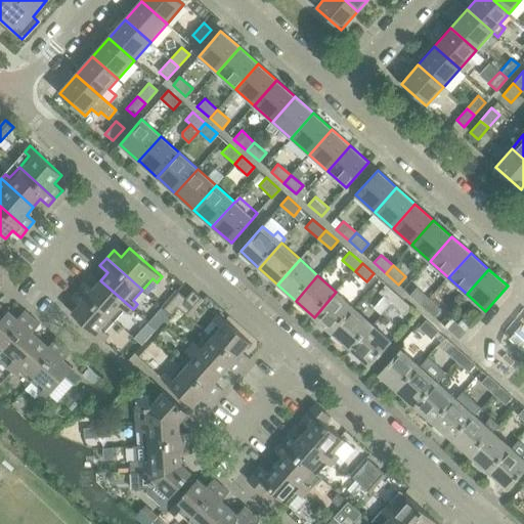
[(124,310),(128,314),(133,309),(100,280),(93,289),(85,281),(79,289),(115,321),(124,310)]
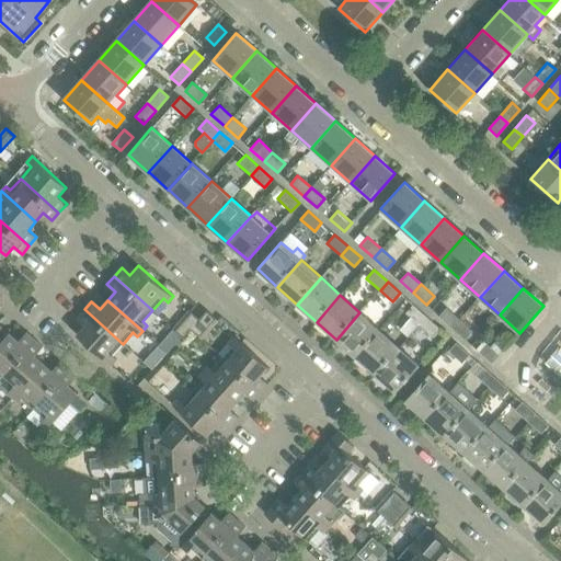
[(413,305),(407,312),(420,324),(427,317),(413,305)]
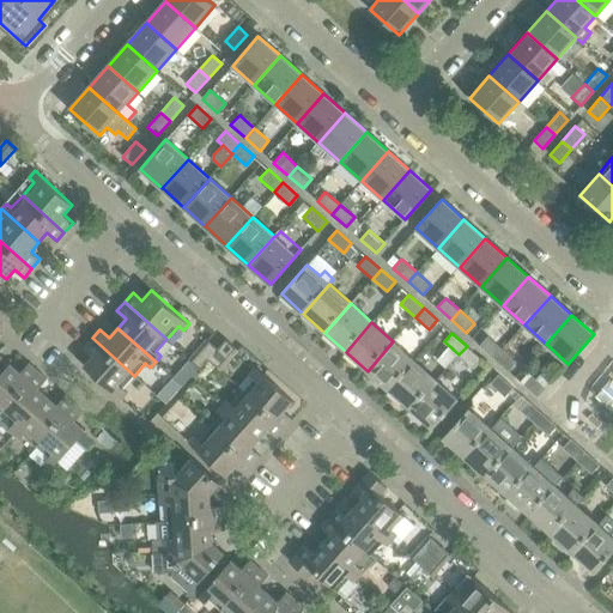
[(487,337),(480,345),(495,358),(503,350),(487,337)]
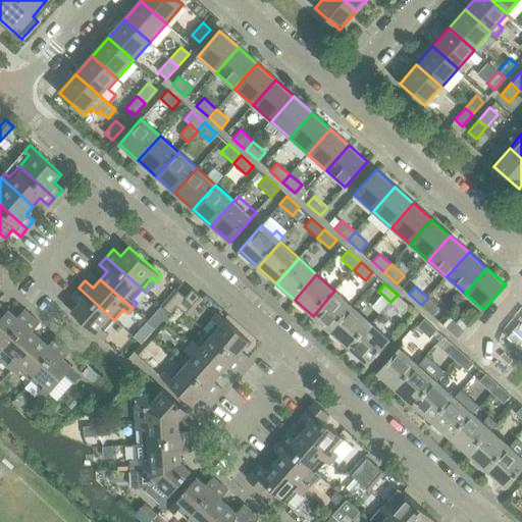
[(109,334),(104,330),(114,320),(79,288),(71,296),(80,303),(71,311),(104,341),(109,334)]
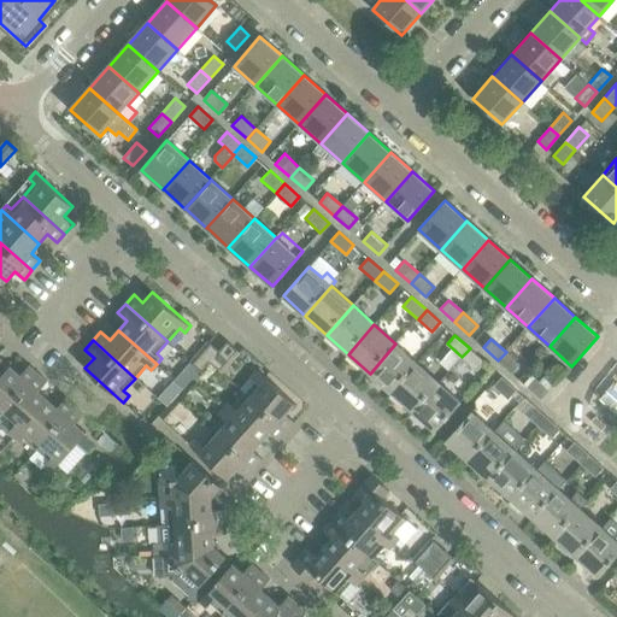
[(240,352),(227,341),(219,351),(211,362),(211,363),(222,372),(240,352)]
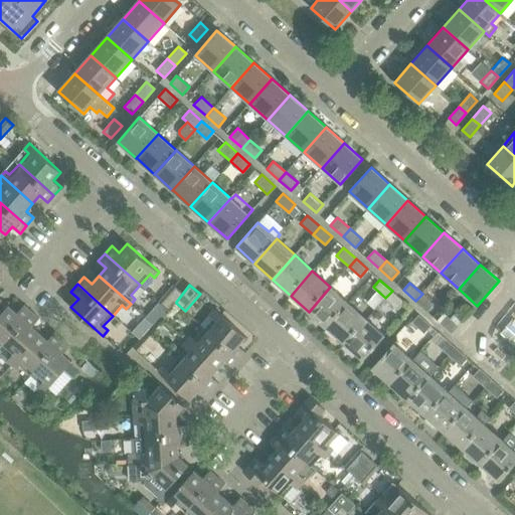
[(183,293),(175,286),(160,302),(170,311),(176,303),(176,302),(183,293)]
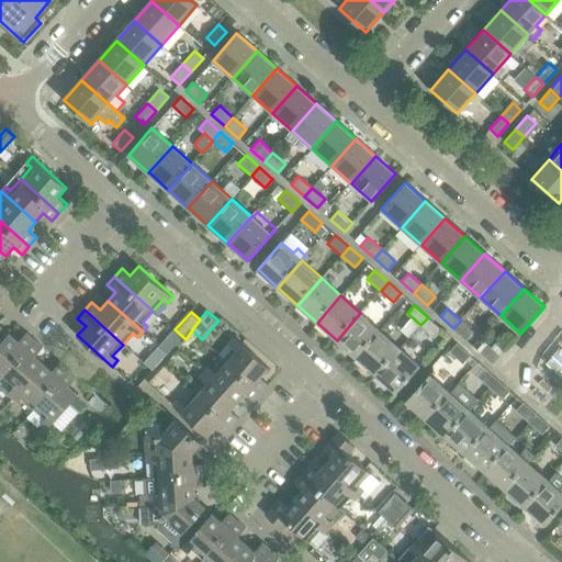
[(337,340),(357,358),(380,330),(360,313),(337,340)]
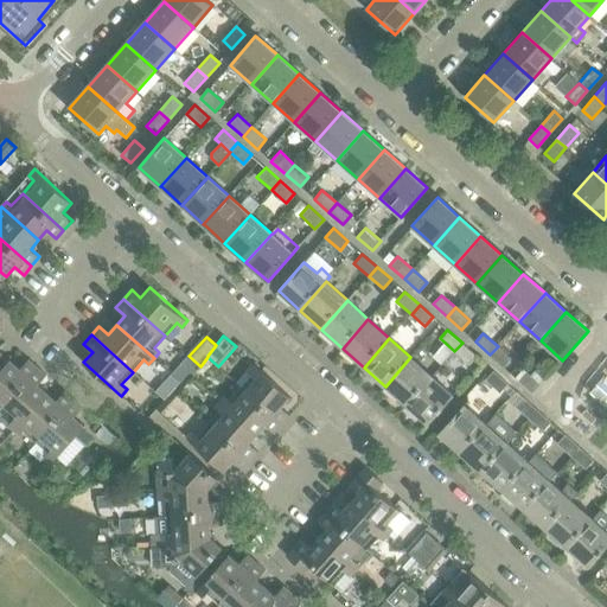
[(468,364),(475,355),(462,343),(454,351),(468,364)]
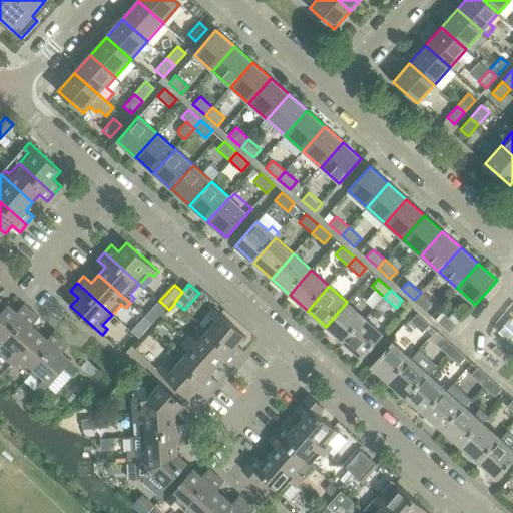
[(426,311),(432,303),(421,293),(414,300),(426,311)]
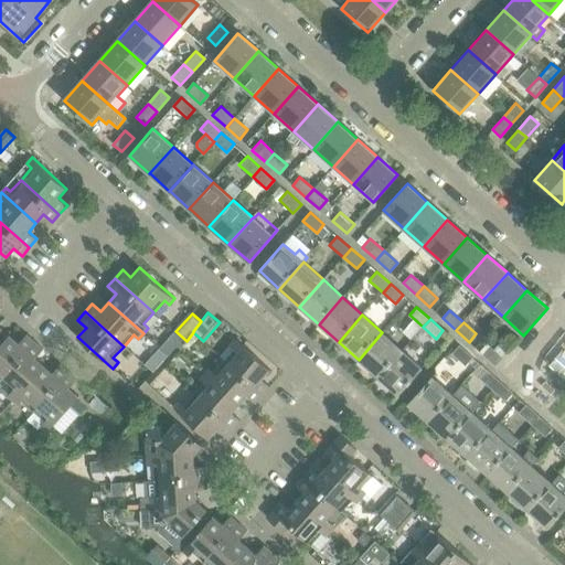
[(359,360),(379,376),(402,350),(382,332),(359,360)]
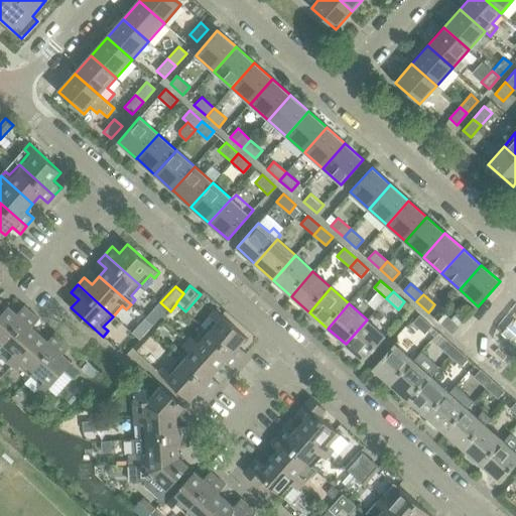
[(25,306),(18,313),(9,305),(0,315),(0,347),(1,348),(32,312),(25,306)]
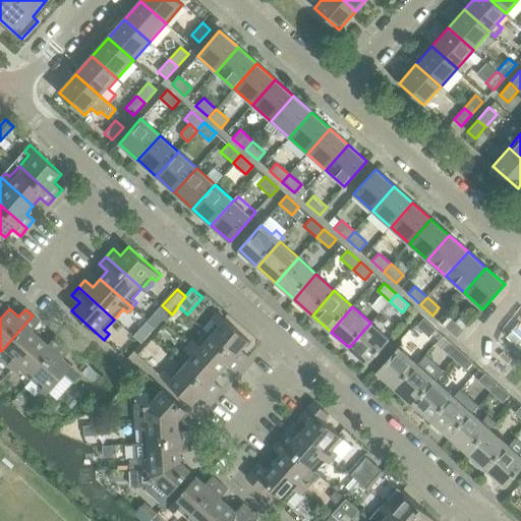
[(213,317),(217,322),(208,332),(243,364),(250,356),(242,349),(249,340),(218,311),(213,317)]
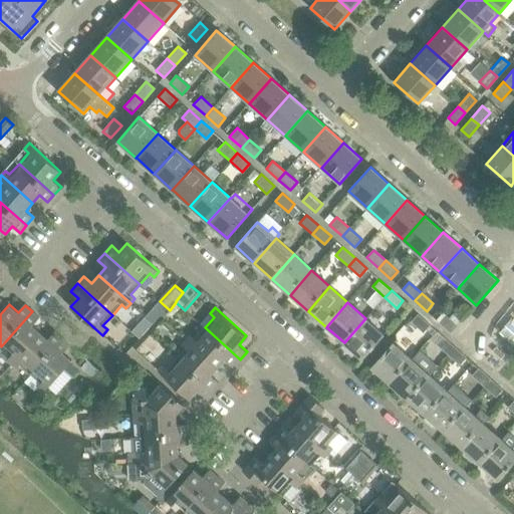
[(33,325),(39,318),(32,311),(1,346),(11,355),(8,359),(12,363),(40,332),(33,325)]
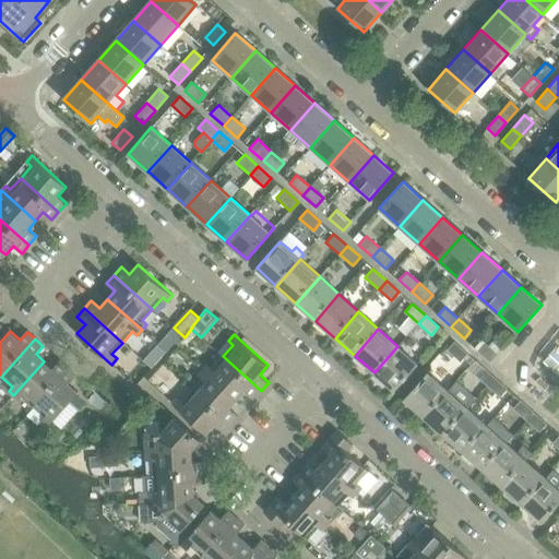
[(466,352),(454,342),(448,349),(459,359),(466,352)]
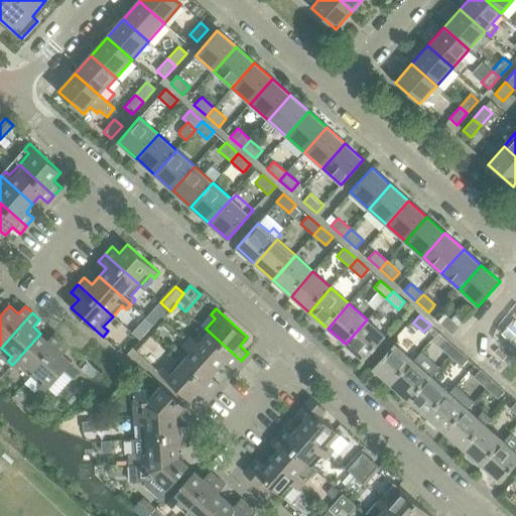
[(453,335),(460,327),(447,315),(440,324),(453,335)]
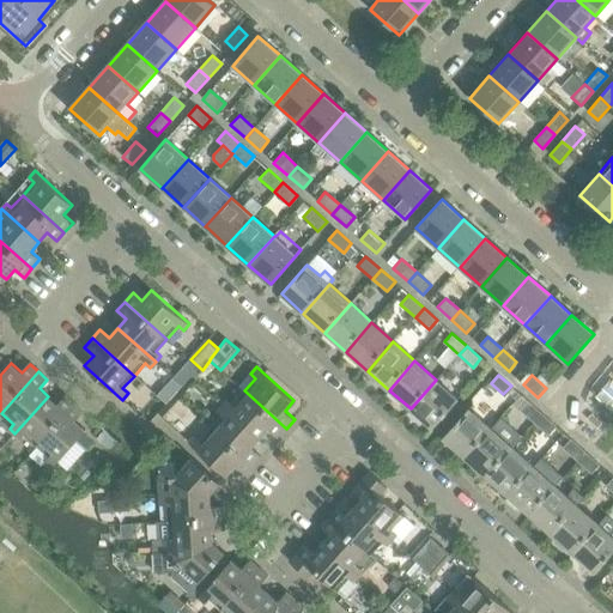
[(175,378),(162,393),(170,401),(183,387),(175,378)]
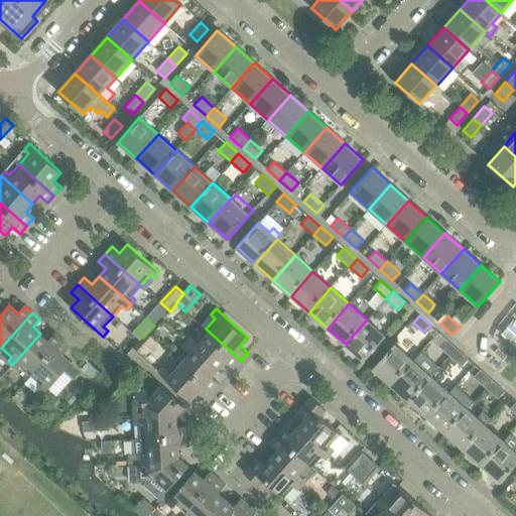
[(364,361),(386,337),(367,319),(346,344),(364,361)]
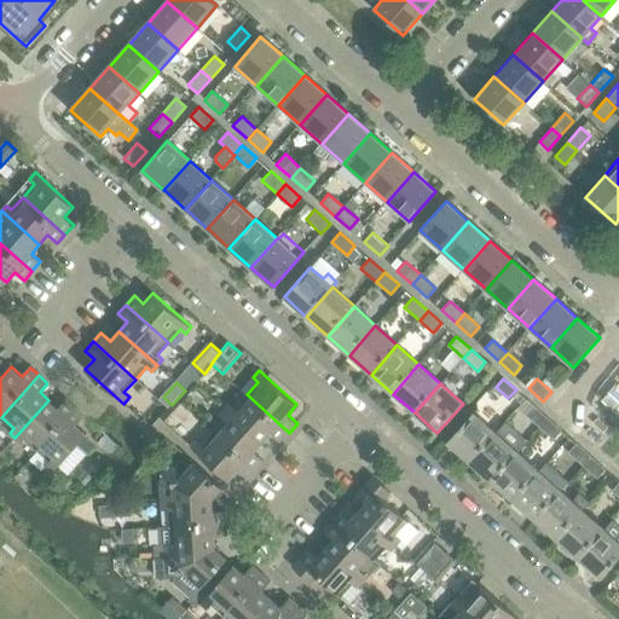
[(272,433),(281,441),(289,433),(247,394),(235,408),(230,403),(225,409),(264,443),(272,433)]
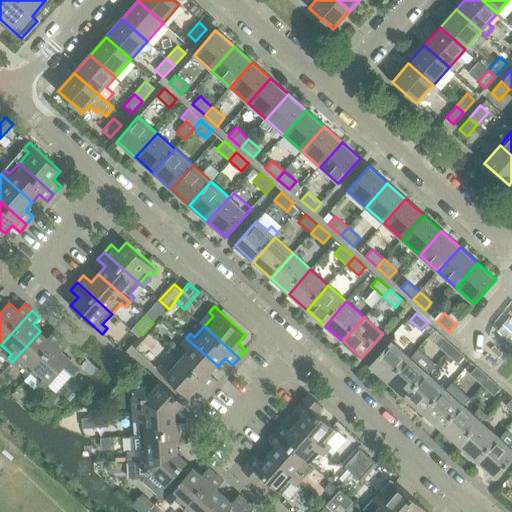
[(55,331),(48,338),(40,331),(12,362),(17,367),(21,362),(31,372),(62,337),(55,331)]
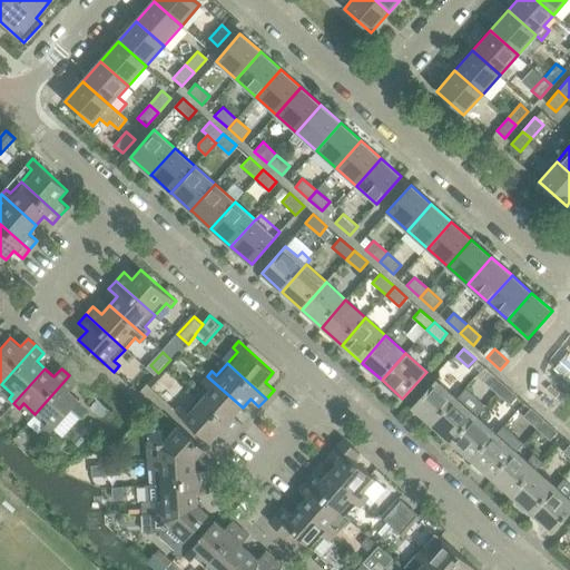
[(491,372),(483,381),(497,393),(504,384),(491,372)]
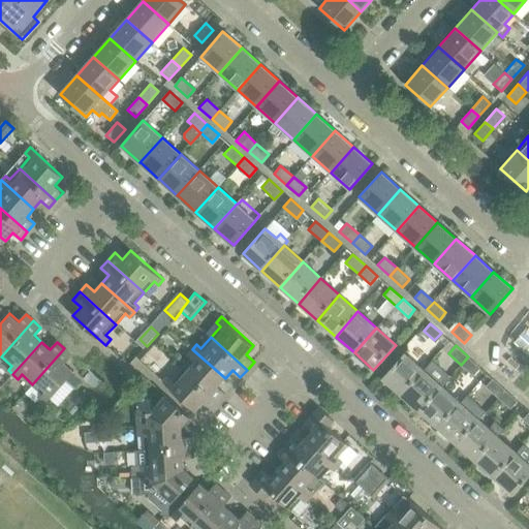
[(44,404),(49,399),(58,408),(75,390),(65,380),(74,371),(65,364),(72,355),(64,348),(32,384),(43,394),(39,399),(44,404)]
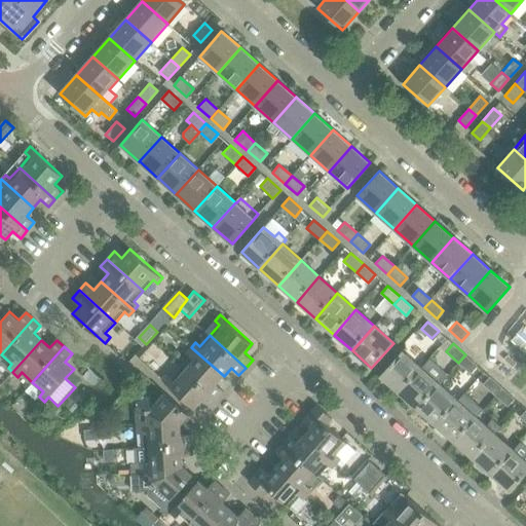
[(225,390),(217,384),(224,376),(191,347),(187,352),(191,355),(182,367),(218,399),(225,390)]
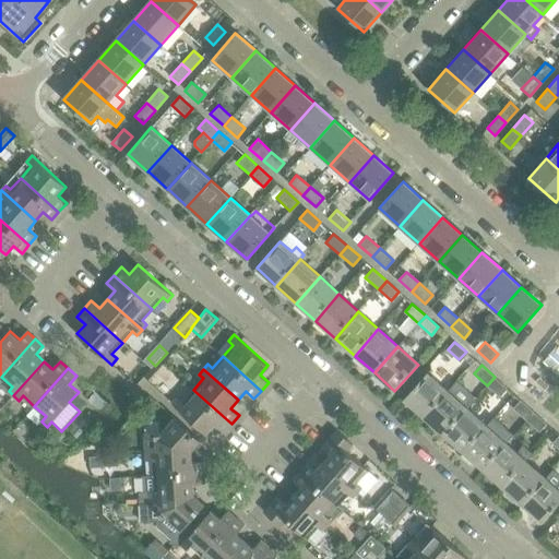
[(427,372),(404,399),(424,417),(448,391),(427,372)]
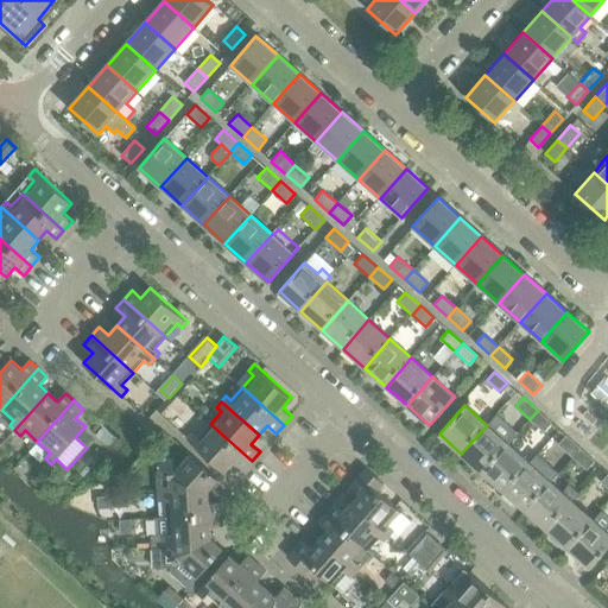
[(544,432),(552,423),(538,410),(530,419),(544,432)]
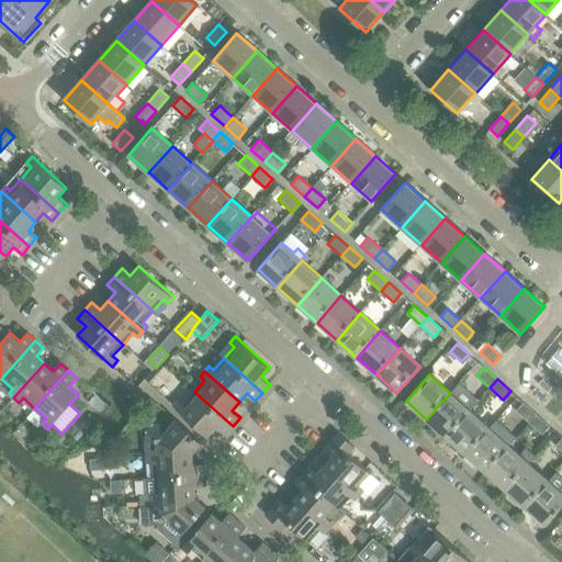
[(460,382),(450,393),(426,419),(446,437),(470,411),(480,400),(460,382)]
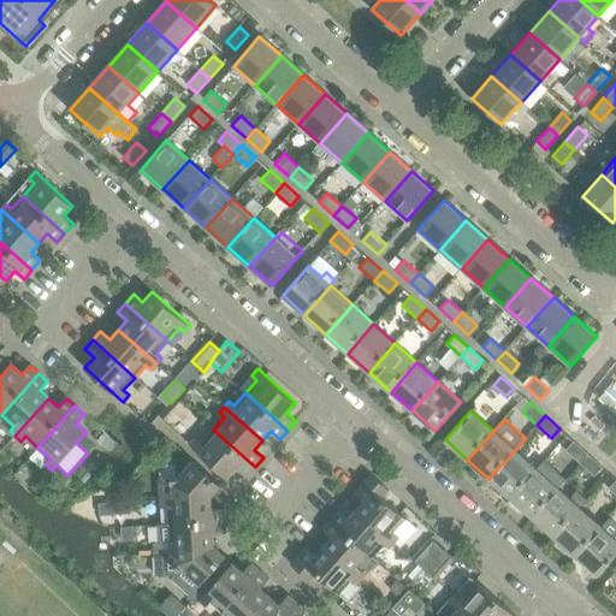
[(237,468),(247,477),(255,467),(213,430),(201,443),(196,438),(190,444),(229,478),(237,468)]
